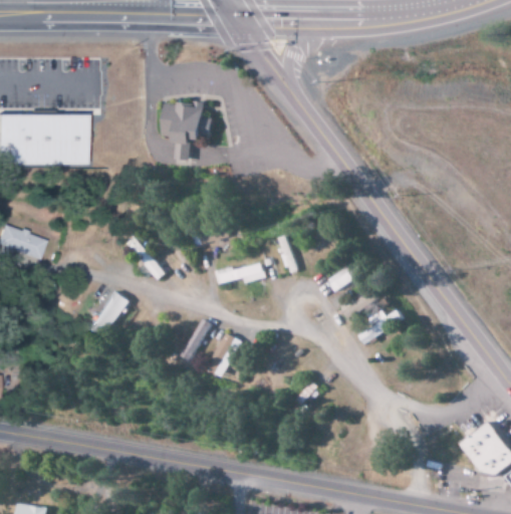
[(173,159),(189,161),(191,139),(203,140),(205,127),(210,129),(211,118),(202,117),(203,104),(164,100),(161,136),(175,138),(173,159)]
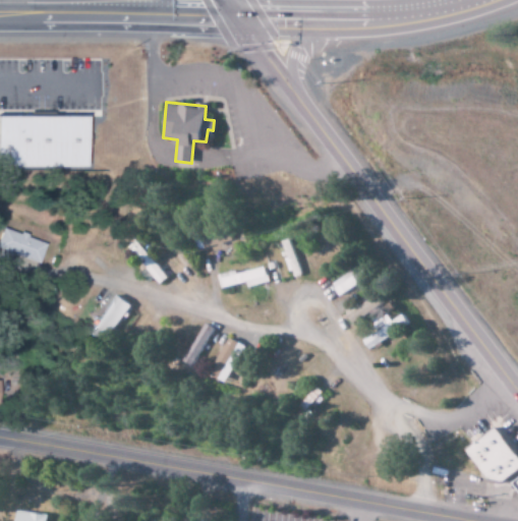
[(81,116),(0,116),(0,166),(80,167),(81,116)]
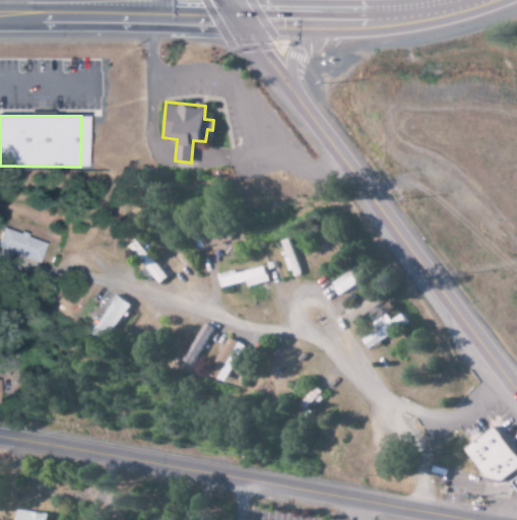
[(44,242),(0,228),(0,250),(37,263),(44,242)]
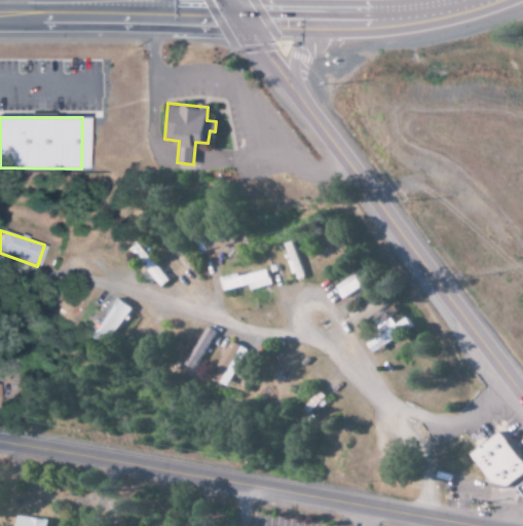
[(294,280),(303,277),(292,241),(284,243),(294,280)]
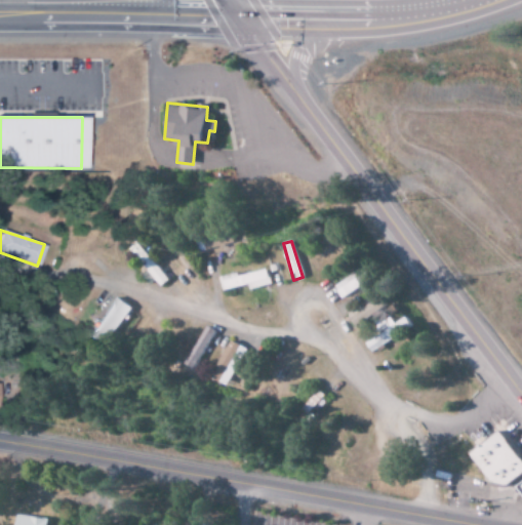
[(247,284),(248,289),(270,284),(266,269),(237,276),(236,272),(217,277),(221,290),(247,284)]
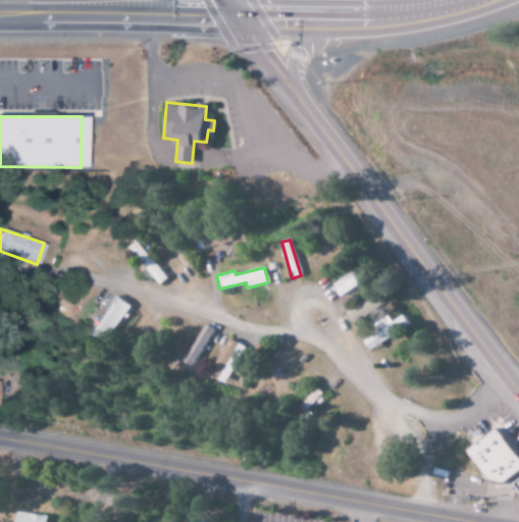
[(331,281),(338,295),(363,284),(358,271),(331,281)]
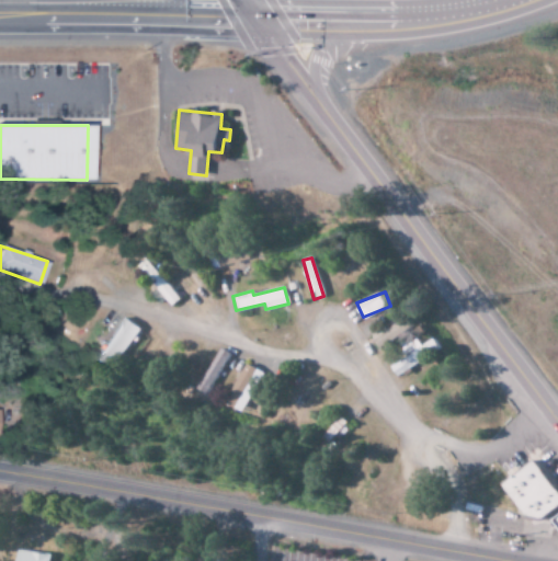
[(95,357),(116,368),(139,327),(120,316),(95,357)]
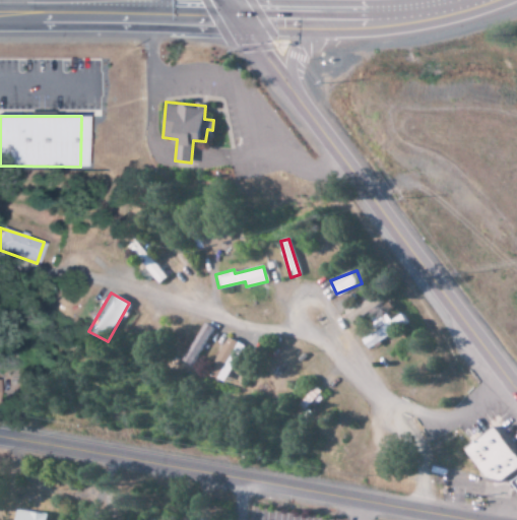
[(361,338),(367,348),(408,325),(403,314),(391,320),(387,314),(372,323),(376,330),(361,338)]
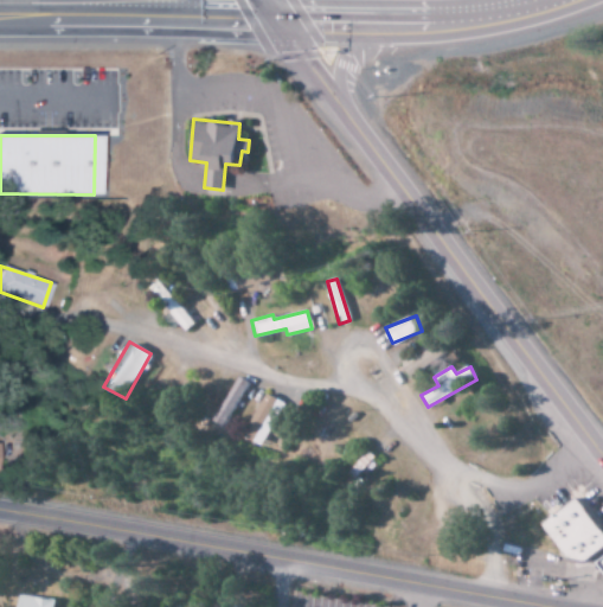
[(262,446),(284,404),(263,393),(241,434),(262,446)]
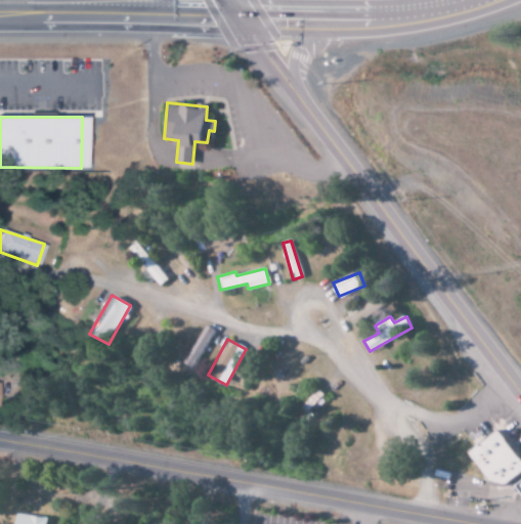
[(520,470),(520,463),(502,431),(469,450),(491,488),(520,470)]
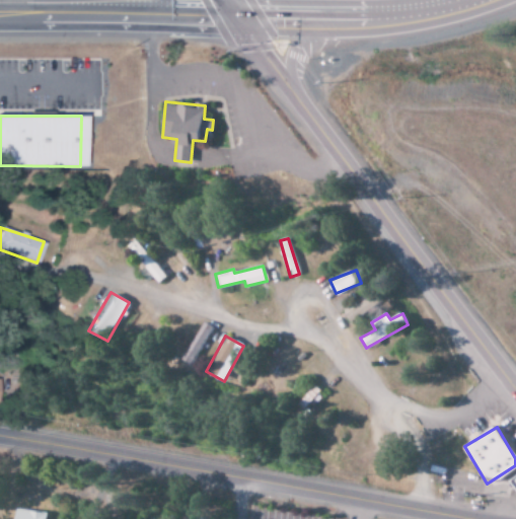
[(46,518),(47,512),(16,509),(14,518),(46,518)]
